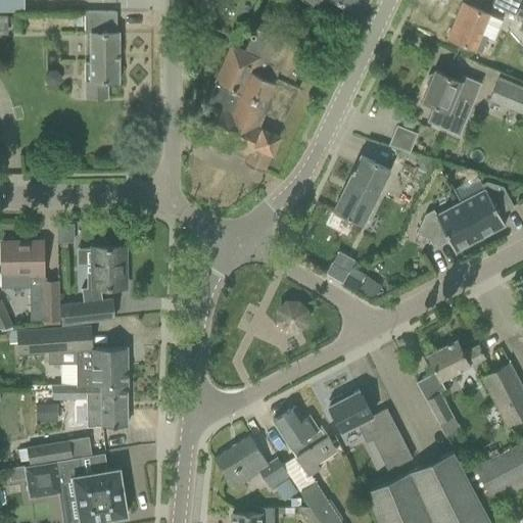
[(0,0),(0,10),(24,10),(24,0),(0,0)]
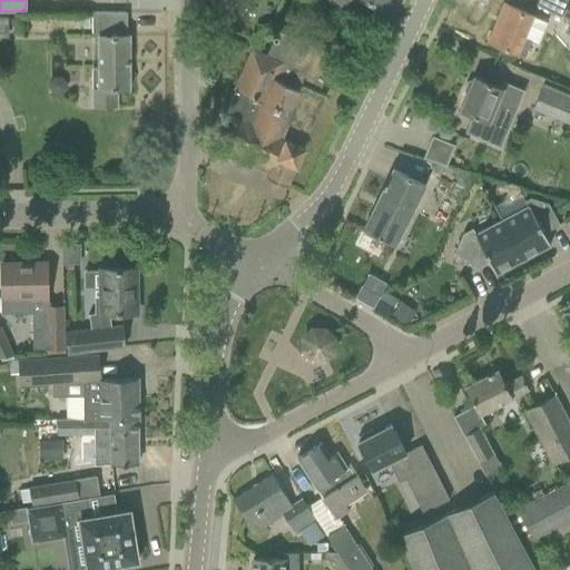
[(216,23),(232,23),(232,0),(216,0),(216,23)]
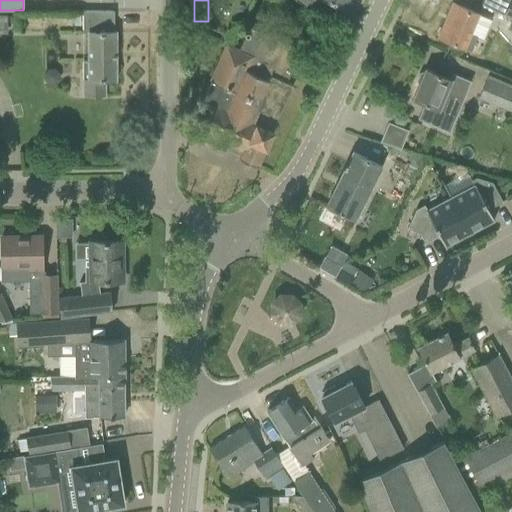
[(293,0),(321,19),(331,4),(346,11),(351,0),(293,0)]
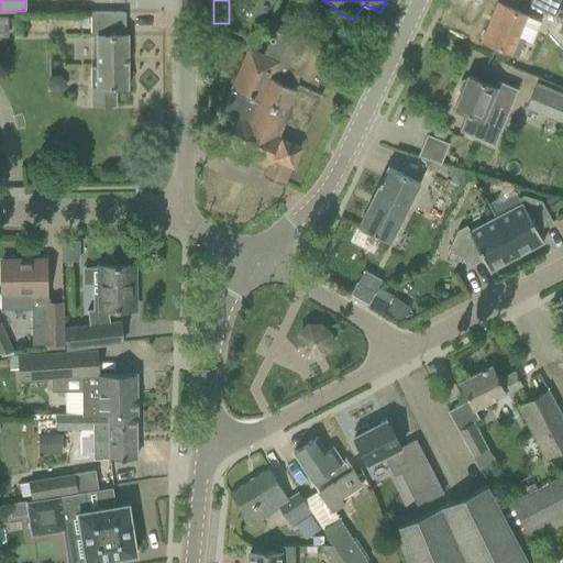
[(482,42),(503,50),(517,56),(528,29),(521,25),(526,15),(497,3),(482,42)]
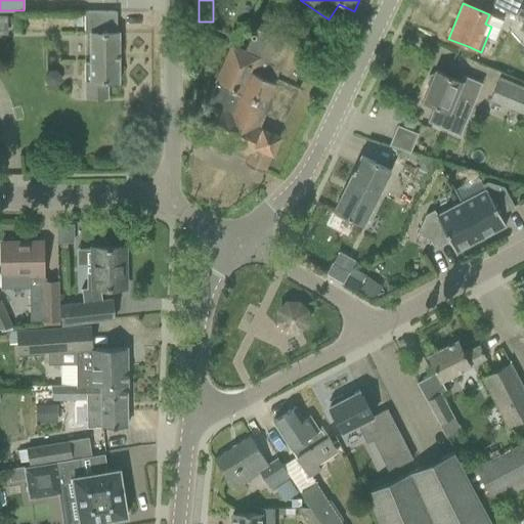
[(84,34),(89,34),(89,63),(84,63),(84,78),(85,98),(86,98),(86,96),(104,96),(104,82),(119,82),(118,33),(111,33),(111,26),(117,26),(117,11),(84,11),(84,34)]
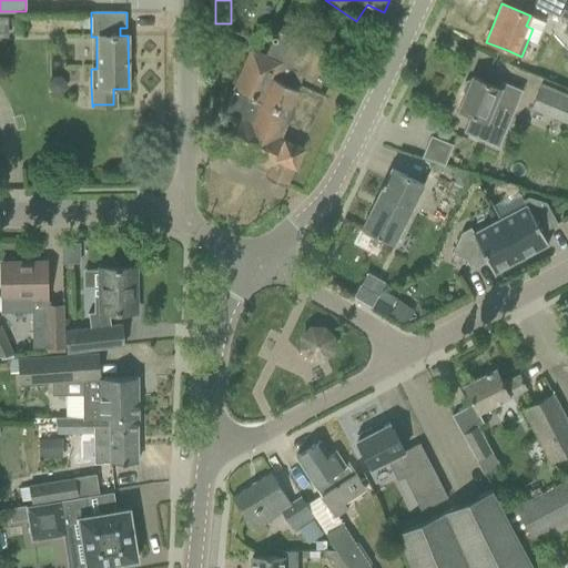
[(567,22),(549,12),(541,28),(563,38),(567,27),(567,22)]
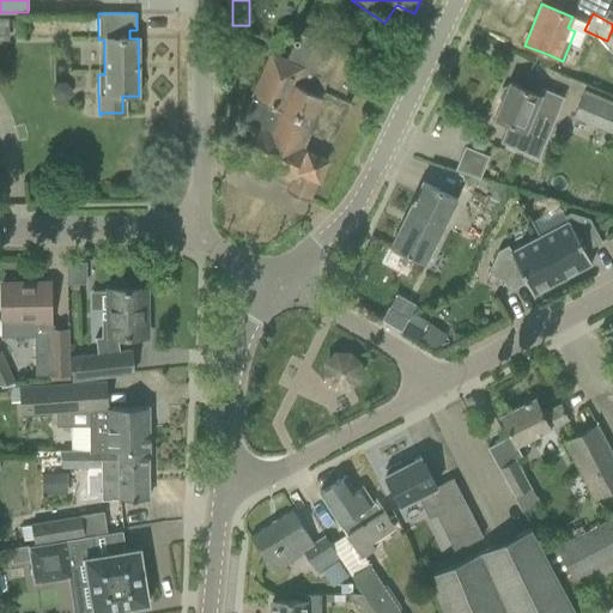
[(292,180),(287,190),(307,199),(351,102),(343,98),(360,61),(299,34),(299,32),(299,31),(299,30),(298,29),(297,29),(296,28),(295,28),(293,29),(292,30),(291,31),(291,32),(291,34),(292,35),(293,36),(295,41),(285,60),(271,54),(241,121),(256,128),(243,158),(292,180)]
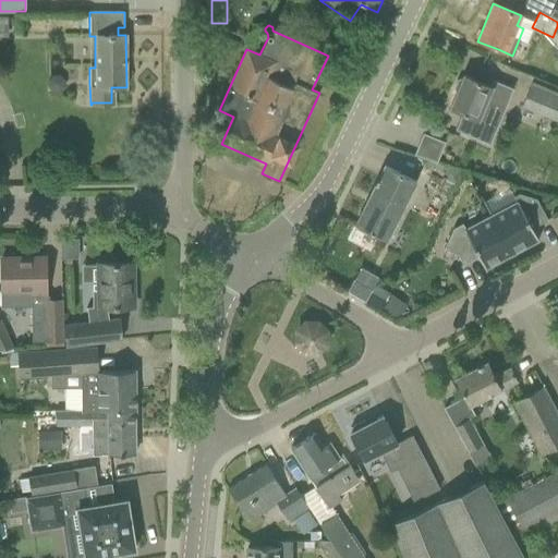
[(462,112),(455,130),(471,136),(478,119),(497,126),(512,88),(493,81),(490,86),(463,75),(461,80),(457,81),(453,88),(457,92),(450,108),(462,112)]
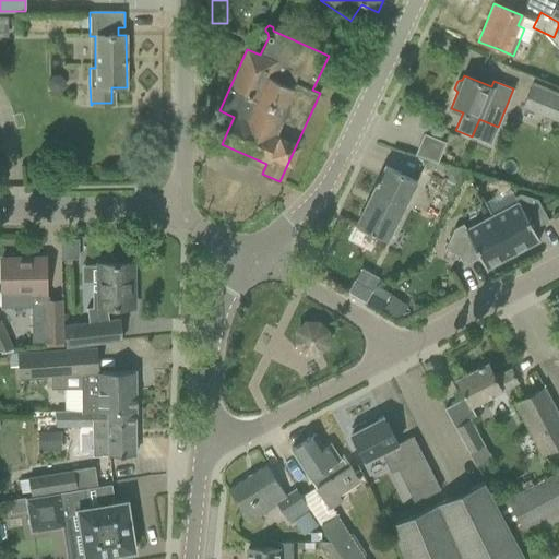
[(522,106),(558,121),(558,119),(558,97),(531,85),(522,106)]
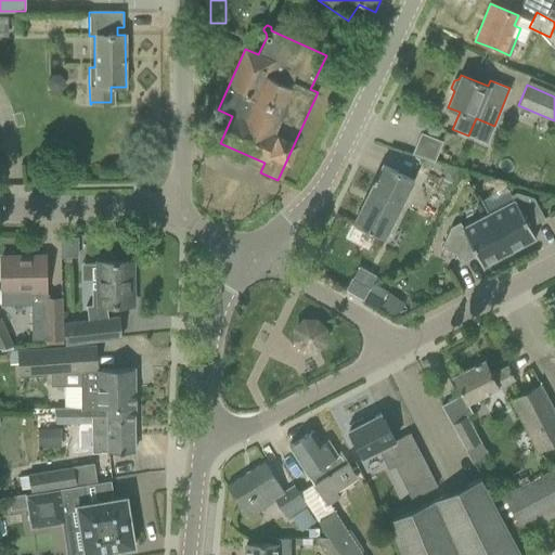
[(435,160),(442,140),(420,131),(412,152),(435,160)]
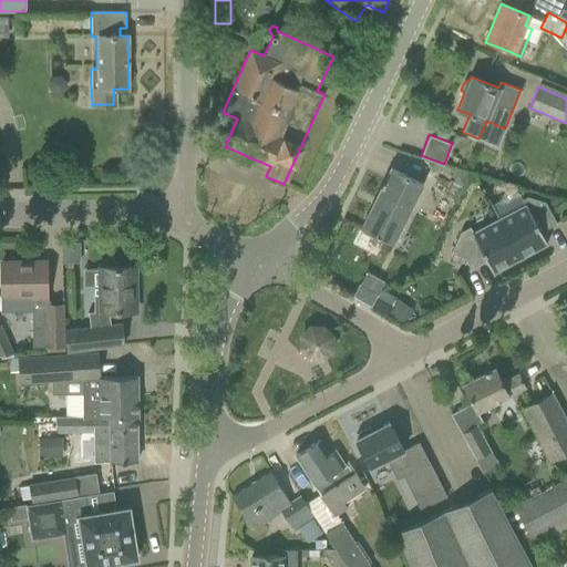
[(361,228),(393,244),(422,185),(391,168),(384,182),(382,181),(380,185),(381,186),(361,228)]
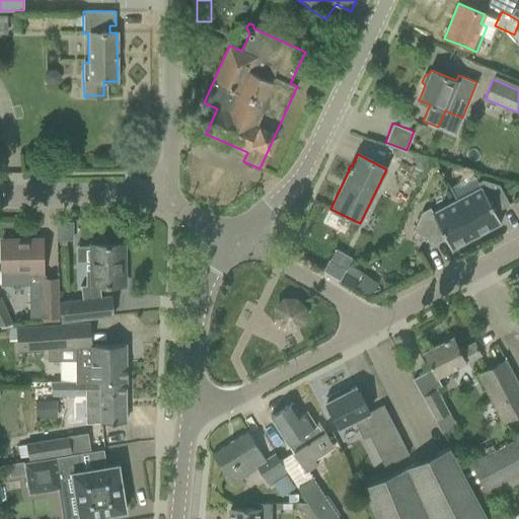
[(495,213),(509,205),(499,186),(483,180),(477,182),(479,189),(456,201),(475,236),(500,223),(495,213)]
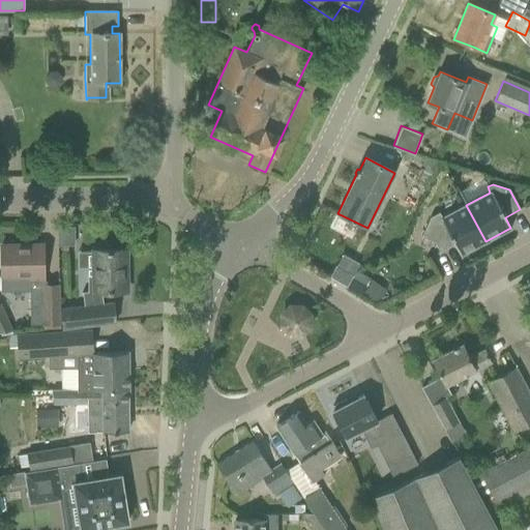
[(486,241),(466,205),(442,218),(439,212),(430,217),(421,236),(434,242),(439,252),(453,244),(460,256),(486,241)]
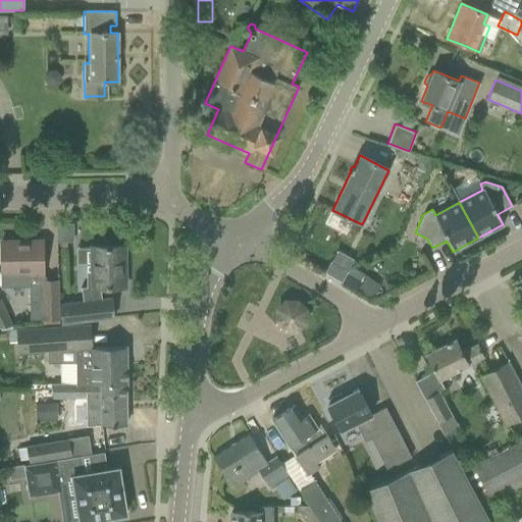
[(1,242),(1,272),(2,272),(2,285),(30,285),(30,277),(43,277),(42,242),(28,242),(28,244),(3,244),(3,242),(1,242)]
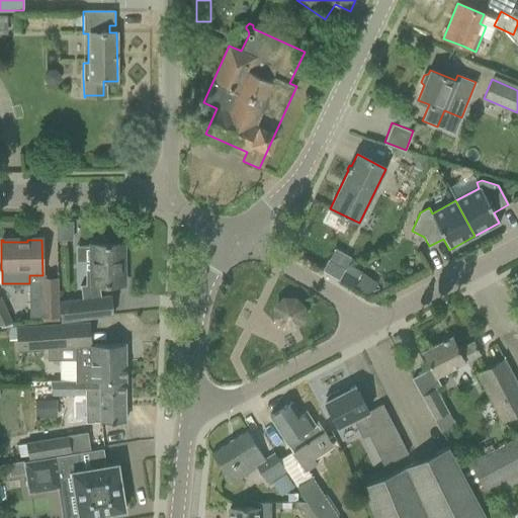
[(59,301),(61,322),(112,317),(109,296),(96,297),(95,285),(123,284),(123,282),(120,283),(119,263),(122,263),(122,245),(90,245),(91,271),(85,272),(85,285),(80,285),(81,299),(59,301)]
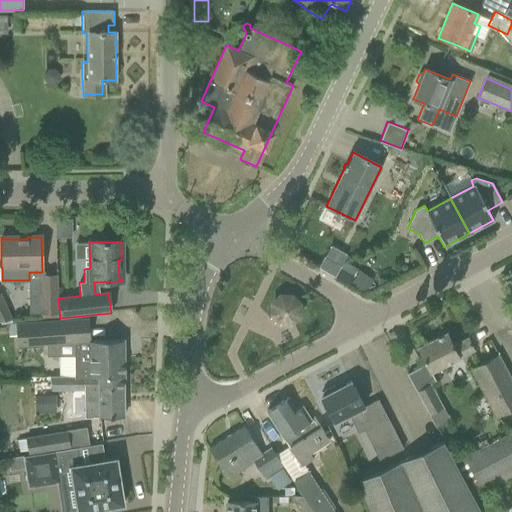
[(323,259),(317,269),(333,278),(334,279),(340,268),(323,259)]
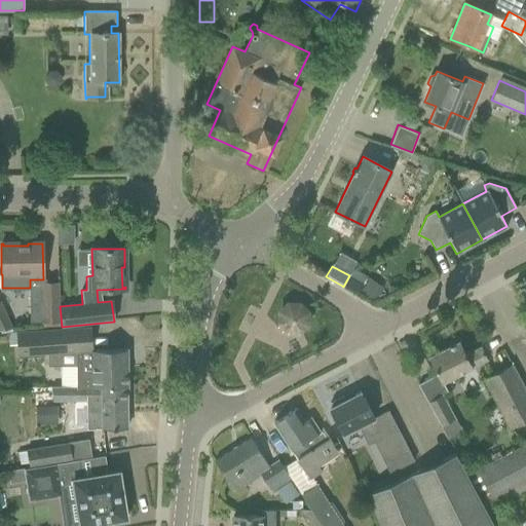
[(349,275),(343,287),(358,295),(367,277),(353,270),(352,269),(349,275)]
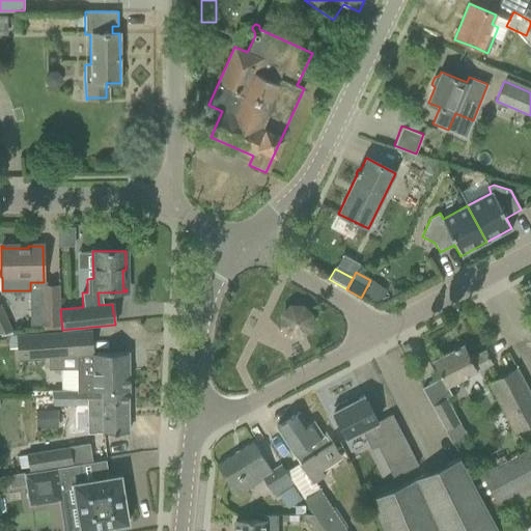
[(371,280),(363,295),(376,302),(385,288),(371,280)]
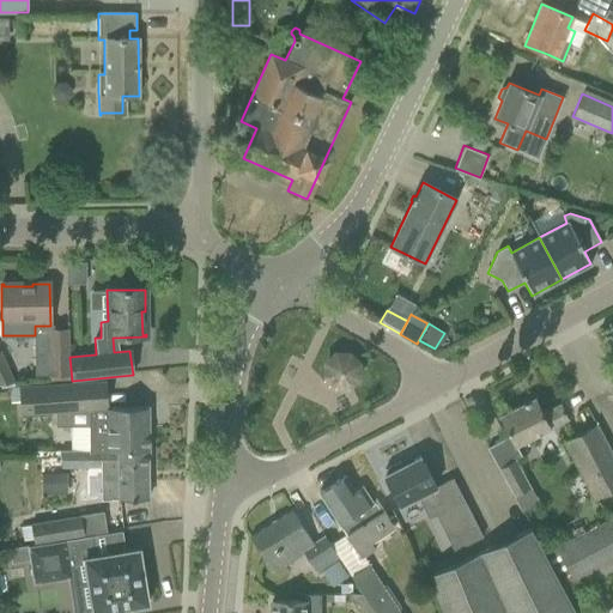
[(49,331),(49,378),(67,376),(67,331),(49,331)]
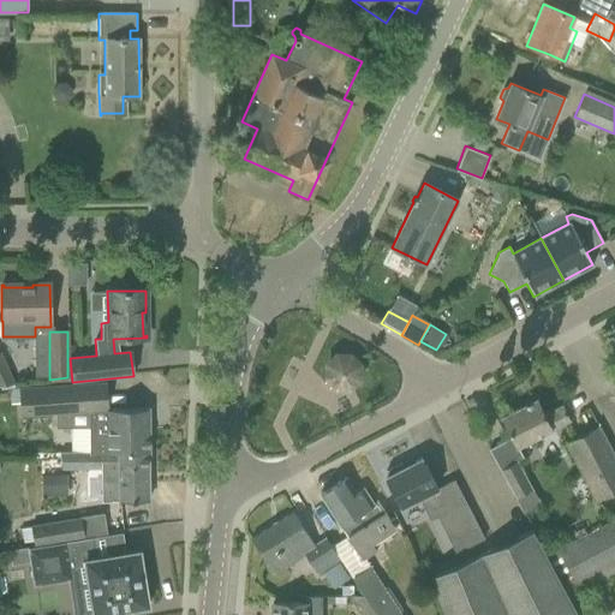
[(323,383),(356,392),(364,358),(330,351),(323,383)]
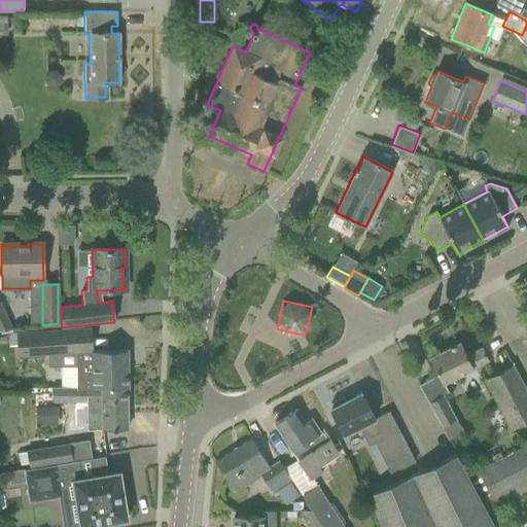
[(0,331),(9,330),(0,305),(0,331)]
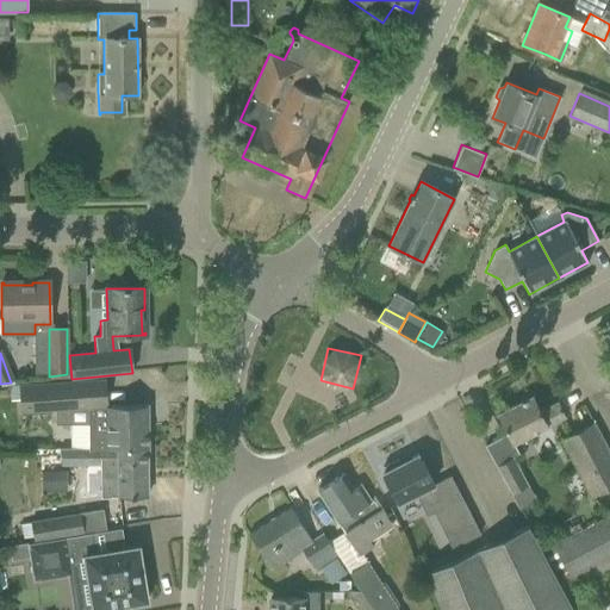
[(85,381),(19,387),(20,412),(55,410),(55,427),(70,425),(72,448),(89,448),(107,448),(107,449),(147,449),(147,405),(123,406),(106,406),(87,408),(85,381)]
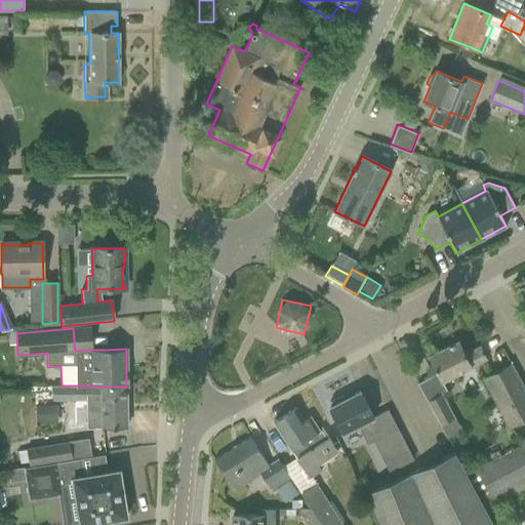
[(428,357),(441,382),(486,359),(479,348),(465,355),(457,341),(428,357)]
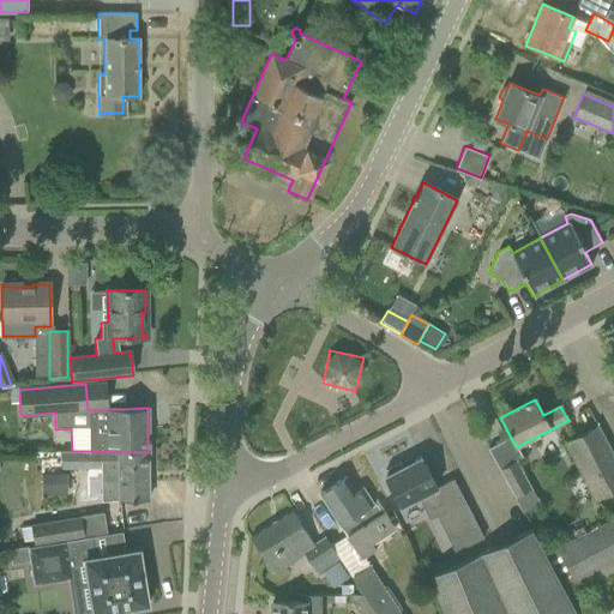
[(613,459),(597,426),(565,443),(595,500),(613,491),(613,518),(560,547),(581,587),(613,569),(613,459)]
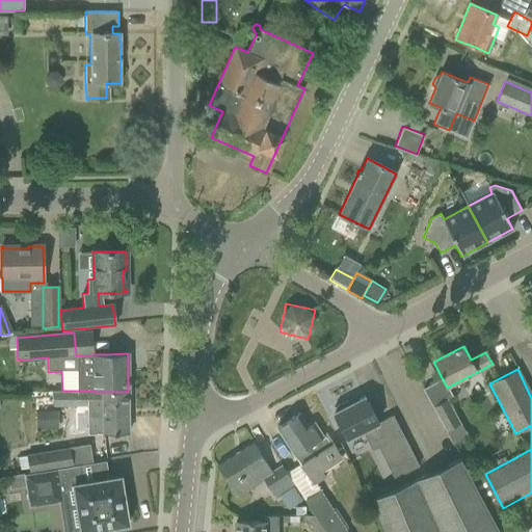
[(62,391),(53,391),(53,406),(103,405),(103,417),(92,417),(88,421),(88,429),(94,433),(103,433),(108,433),(129,432),(128,392),(94,392),(94,391),(78,391),(62,391)]
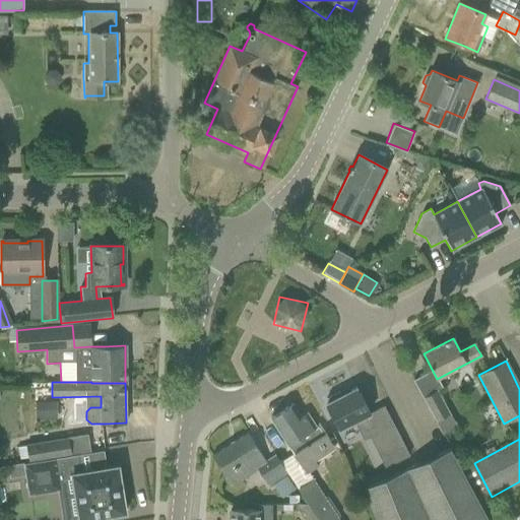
[(339,392),(326,399),(328,402),(326,403),(339,429),(353,421),(364,440),(378,433),(378,432),(369,413),(370,413),(356,388),(341,395),(339,392)]
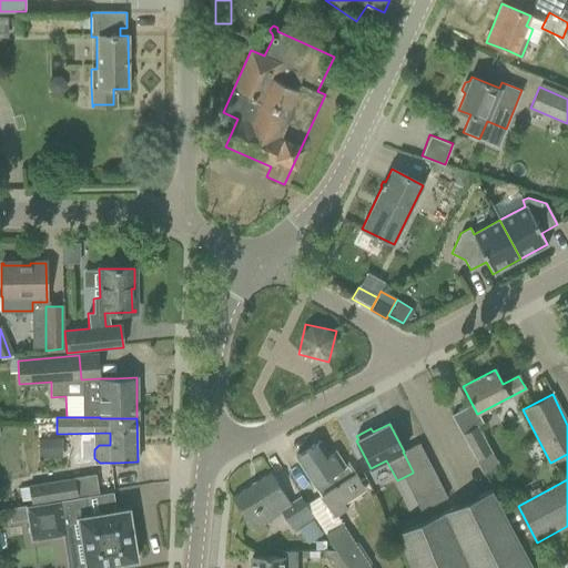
[(462,434),(476,462),(492,453),(477,426),(462,434)]
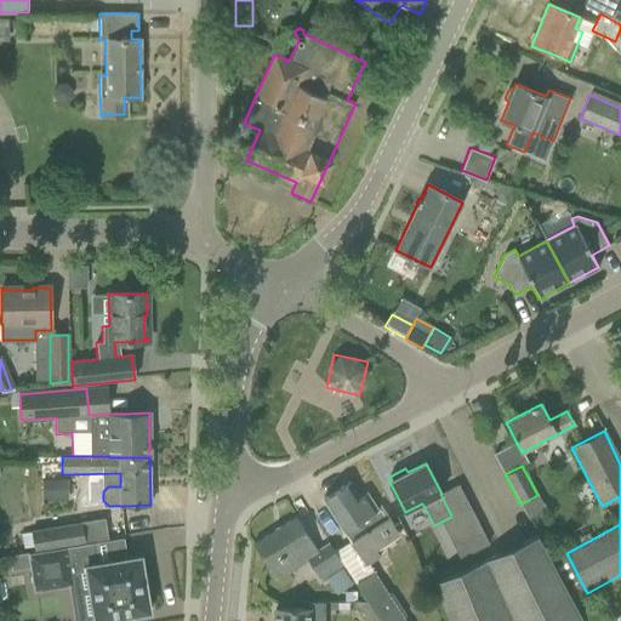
[(348,483),(323,499),(339,523),(349,542),(335,552),(345,568),(355,585),(380,620),(406,620),(374,573),(369,565),(380,558),(376,551),(399,536),(394,528),(381,506),(376,508),(375,506),(366,494),(359,499),(348,483)]
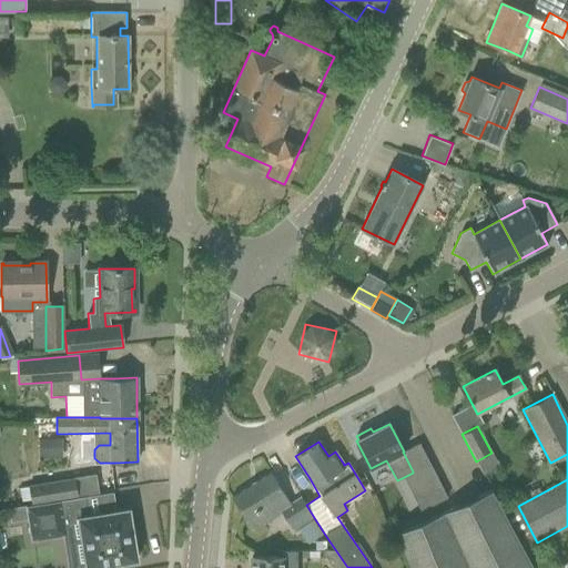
[(429,464),(413,472),(413,473),(430,506),(447,497),(429,464)]
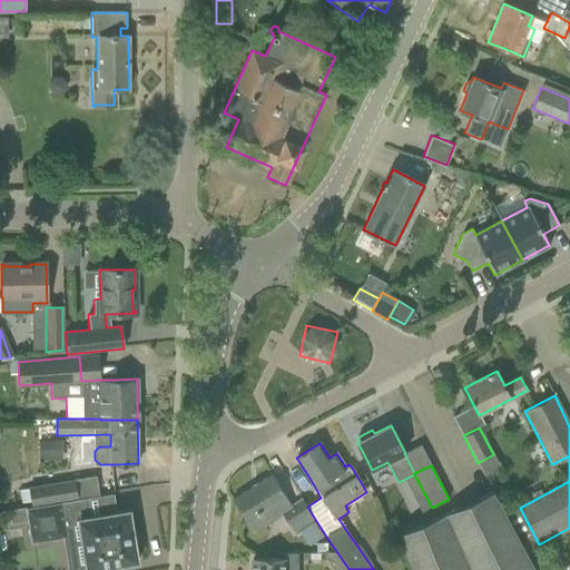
[(293,536),(316,521),(307,507),(302,499),(292,505),(272,474),(233,500),(254,532),(281,516),(293,536)]
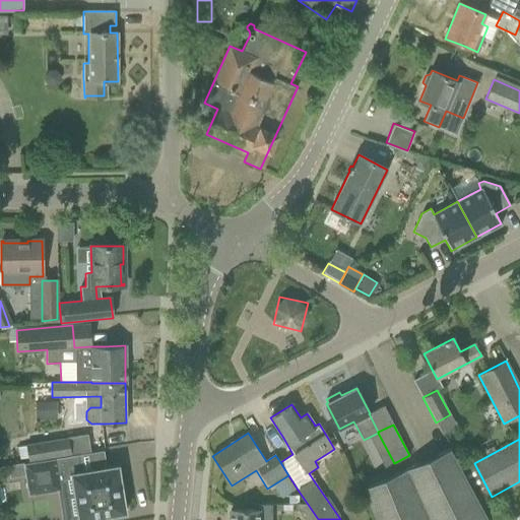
[(71,456),(68,438),(25,445),(28,463),(71,456)]
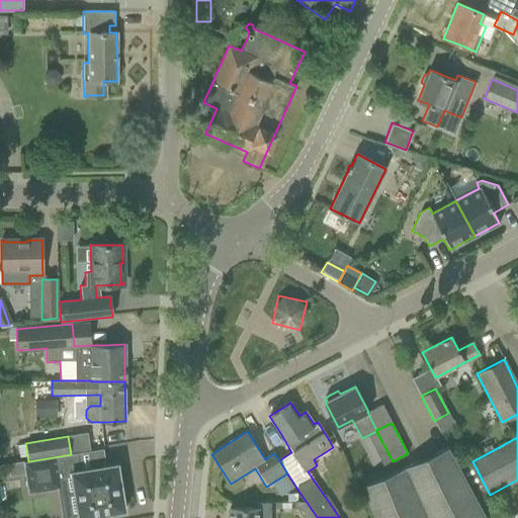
[(369,505),(373,517),(488,517),(448,447),(361,487),(369,505)]
